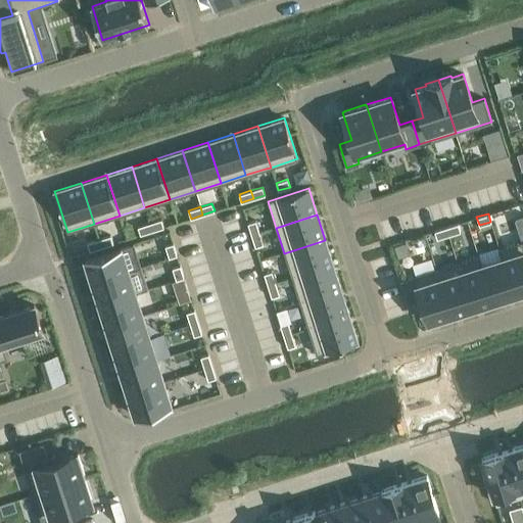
[(163,227),(160,220),(149,223),(152,231),(163,227)]
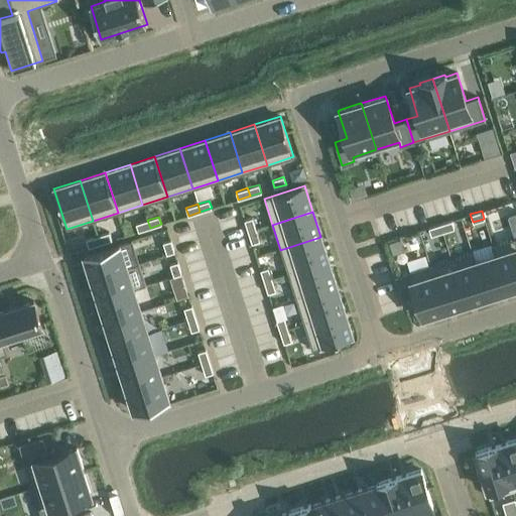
[(252,217),(244,220),(248,231),(256,229),(252,217)]
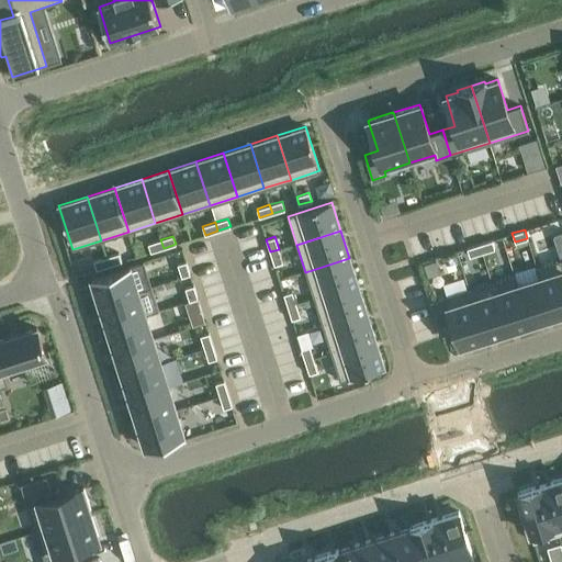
[(160,239),(148,244),(150,251),(164,248),(160,239)]
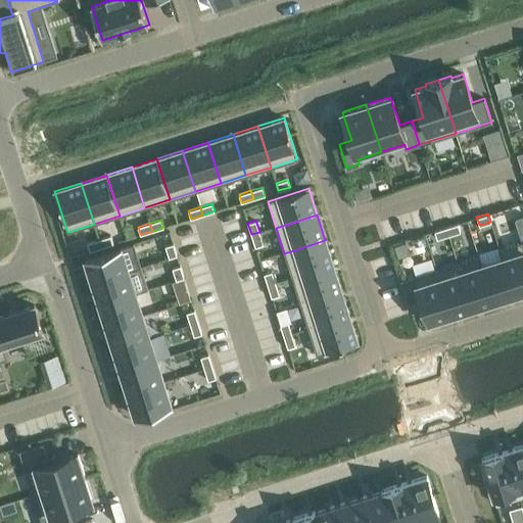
[(448,235),(460,231),(458,223),(445,227),(448,235)]
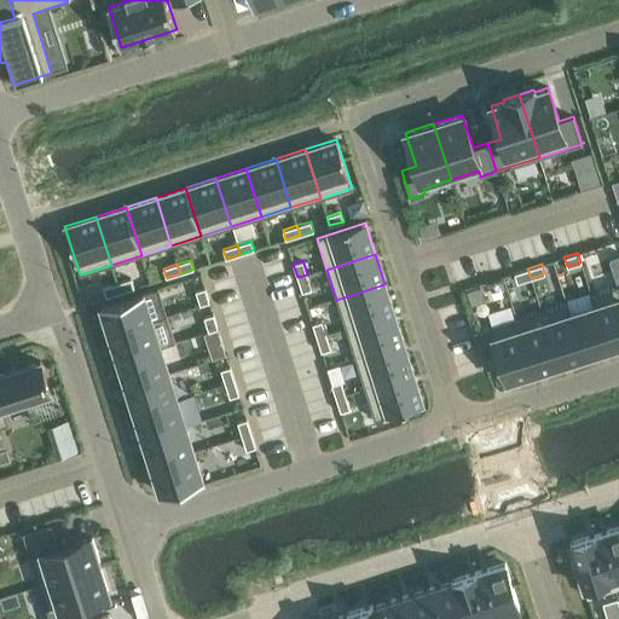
[(307,275),(298,277),(298,278),(302,291),(312,289),(307,275)]
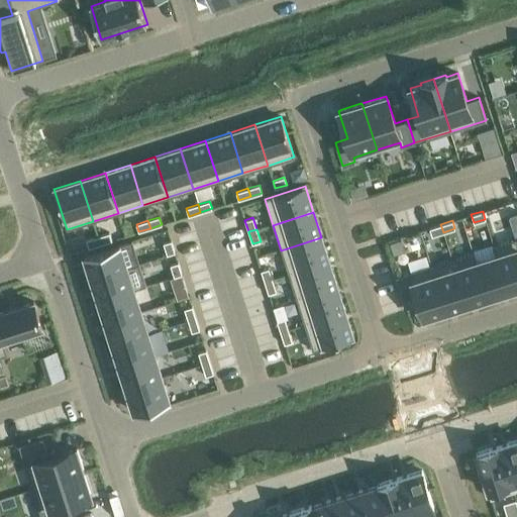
[(442,229),(431,233),(434,240),(444,237),(442,229)]
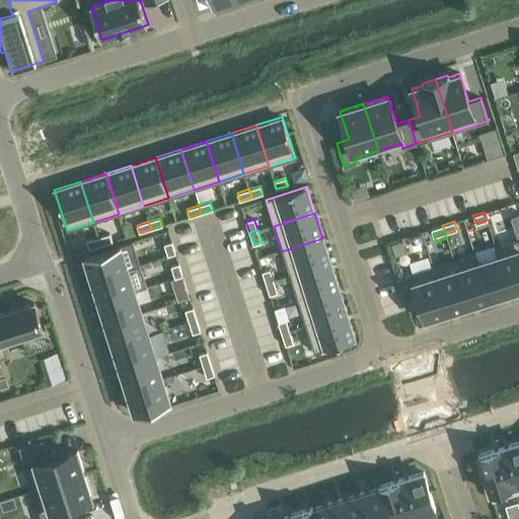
[(109,233),(98,237),(100,244),(113,241),(109,233)]
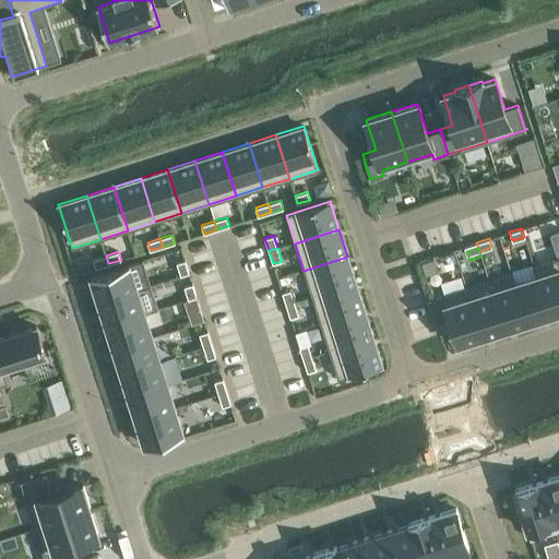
[(106,256),(93,259),(96,268),(108,263),(106,256)]
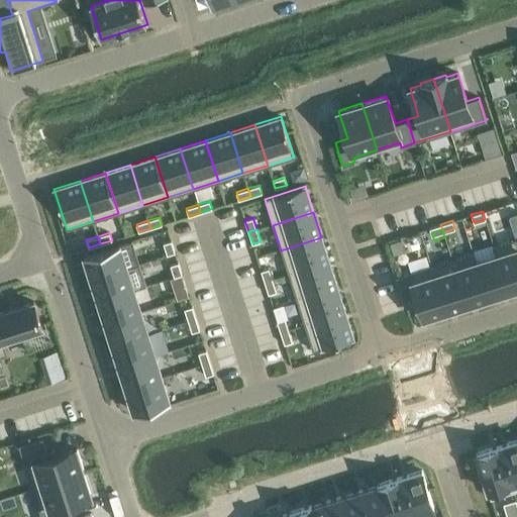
[(329,263),(321,237),(281,250),(289,276),(329,263)]
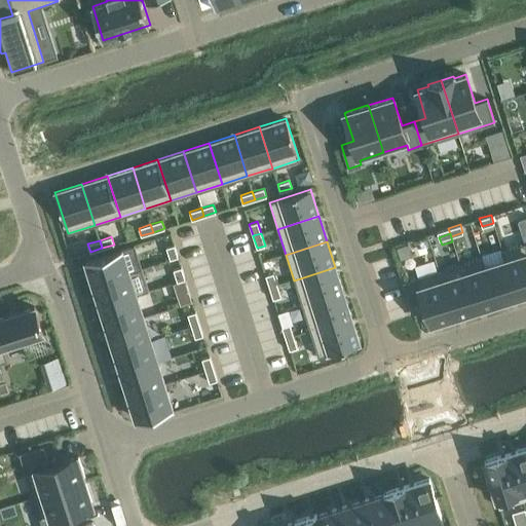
[(525,241),(501,250),(504,259),(505,259),(517,295),(525,292),(525,241)]
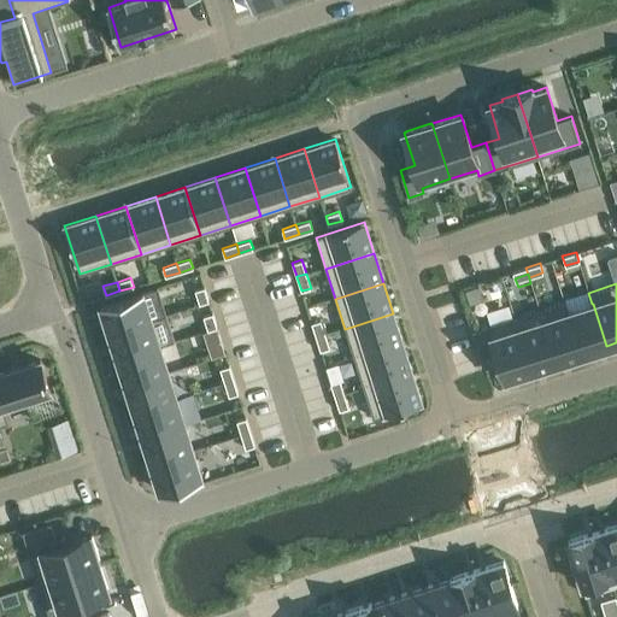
[(110,301),(100,305),(105,321),(109,333),(165,315),(157,287),(110,301)]
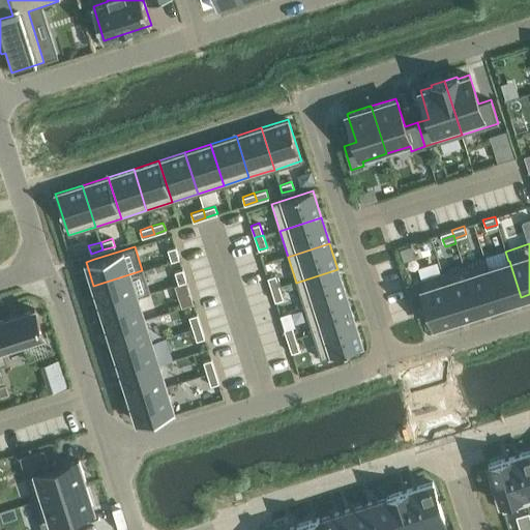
[(175,246),(168,248),(171,261),(179,258),(177,254),(175,246)]
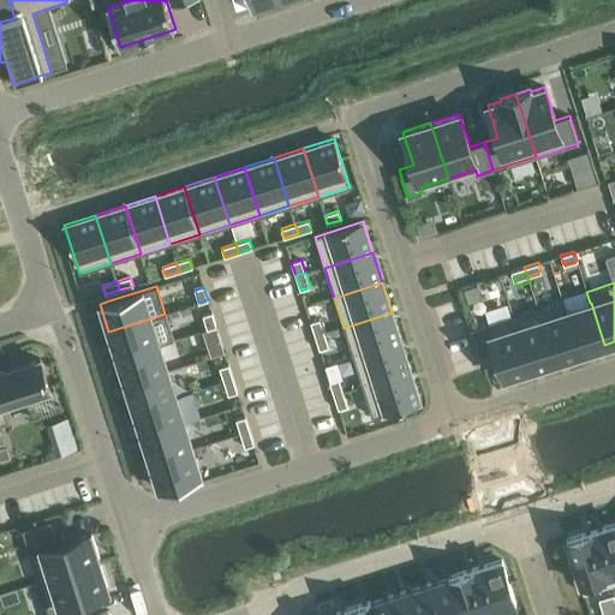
[(563,299),(537,308),(555,360),(579,353),(566,311),(567,310),(563,299)]
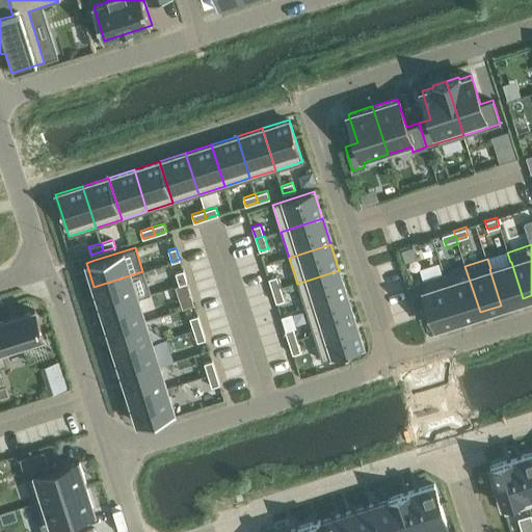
[(490,268),(489,269),(501,306),(523,298),(511,262),(510,262),(490,268)]
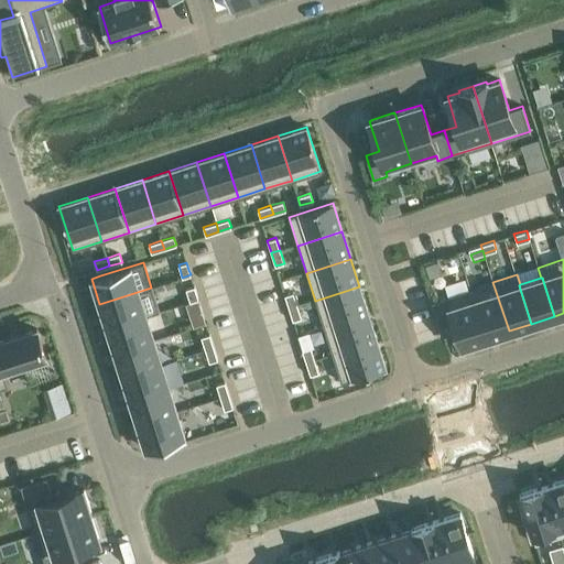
[(492,282),(470,290),(486,338),(509,331),(492,282)]
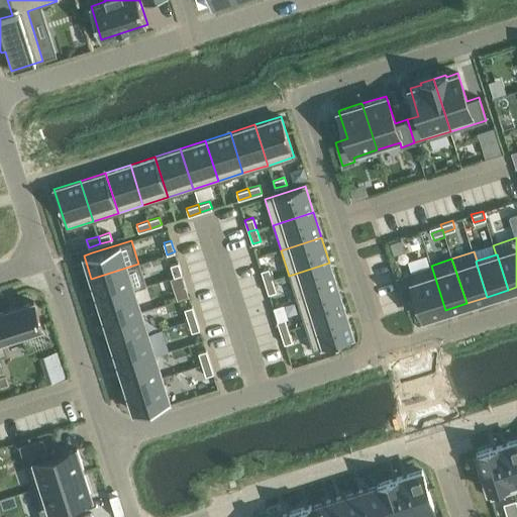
[(178,262),(170,265),(174,277),(182,274),(178,262)]
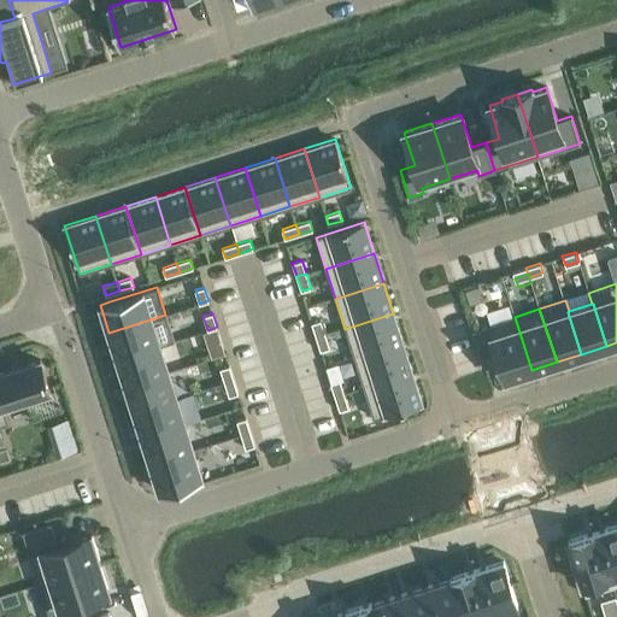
[(354,358),(403,344),(393,313),(345,329),(354,358)]
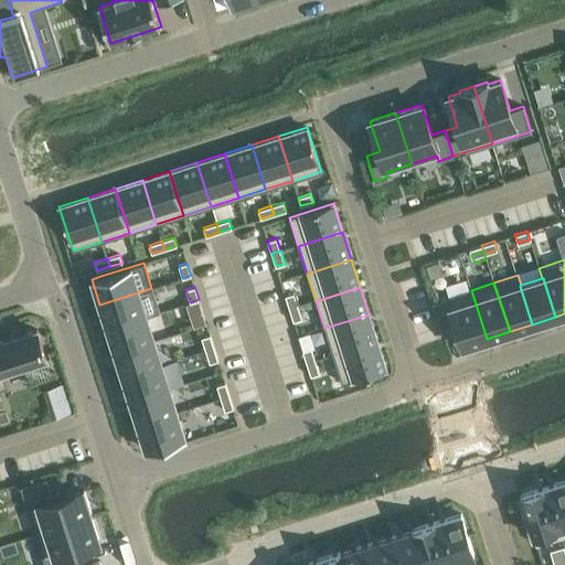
[(151,288),(99,305),(107,328),(147,316),(159,311),(151,288)]
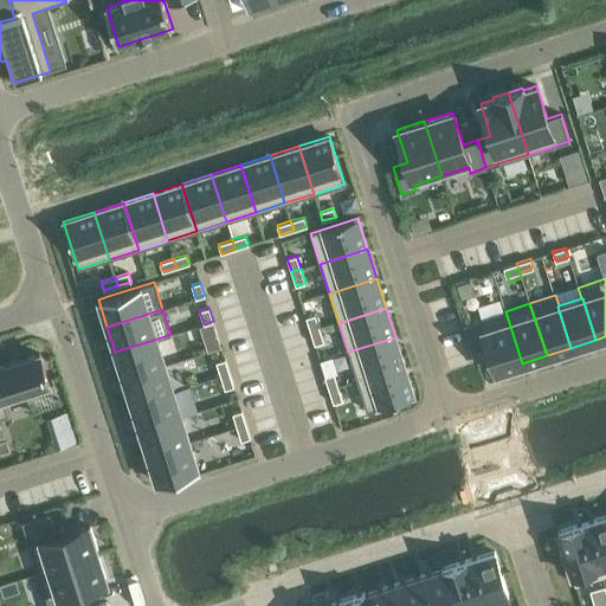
[(505,311),(464,324),(472,350),(487,347),(495,372),(522,363),(505,311)]
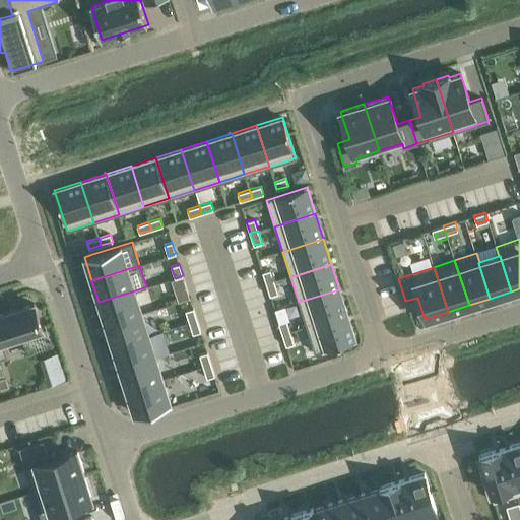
[(274,282),(271,270),(263,273),(267,284),(274,282)]
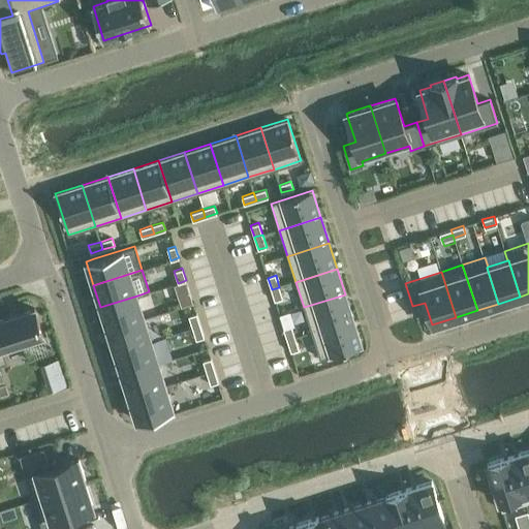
[(186,280),(175,284),(181,306),(193,302),(186,280)]
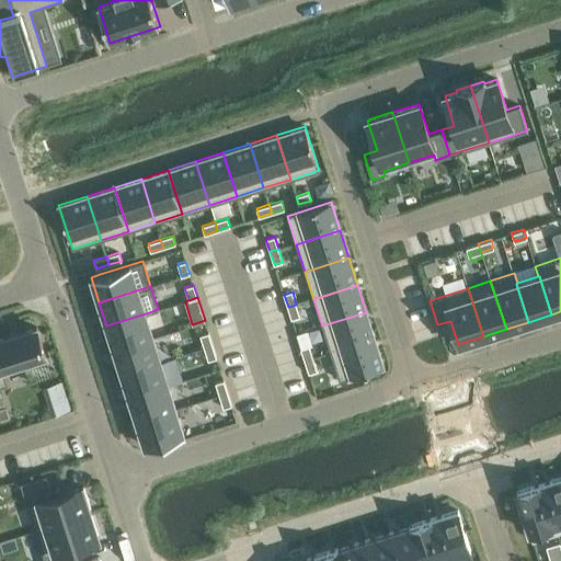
[(296,305),(288,307),(292,319),(299,316),(296,305)]
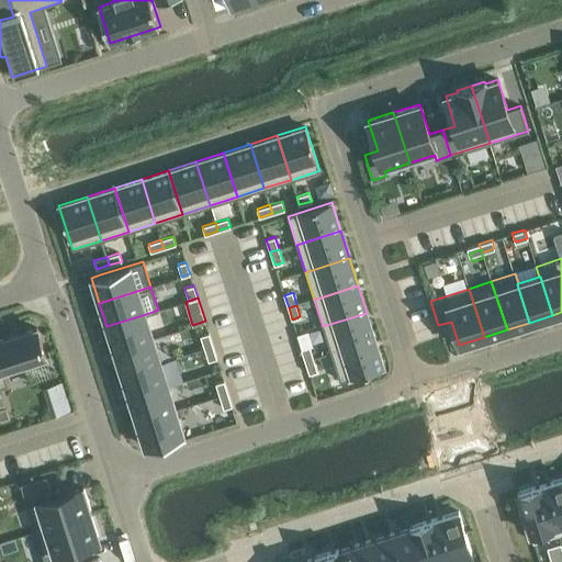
[(332,353),(375,339),(367,313),(323,326),(332,353)]
